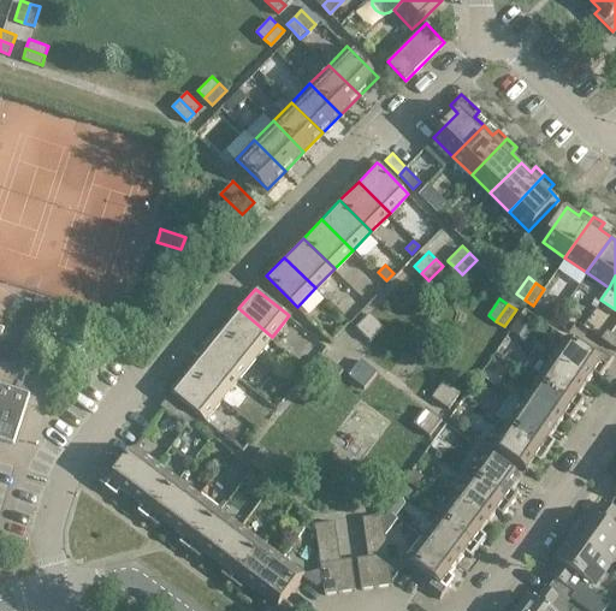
[(272,337),(238,308),(221,330),(255,357),(272,337)]
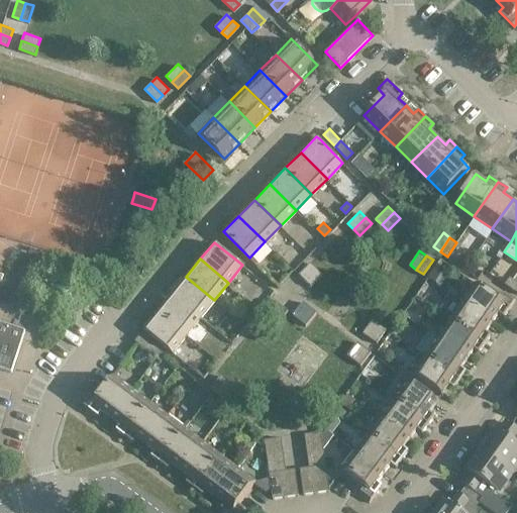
[(316,268),(310,262),(298,274),(304,280),(316,268)]
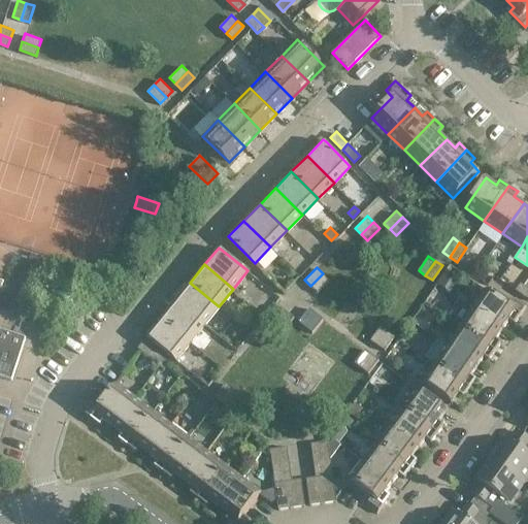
[(329,280),(323,273),(310,286),(317,292),(329,280)]
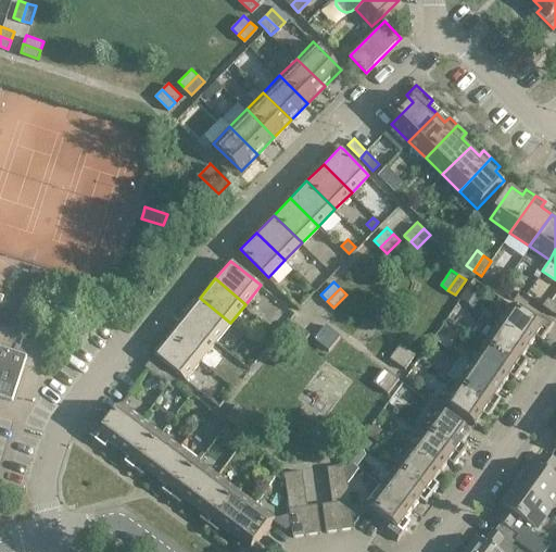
[(555,302),(548,297),(543,304),(555,313),(555,302)]
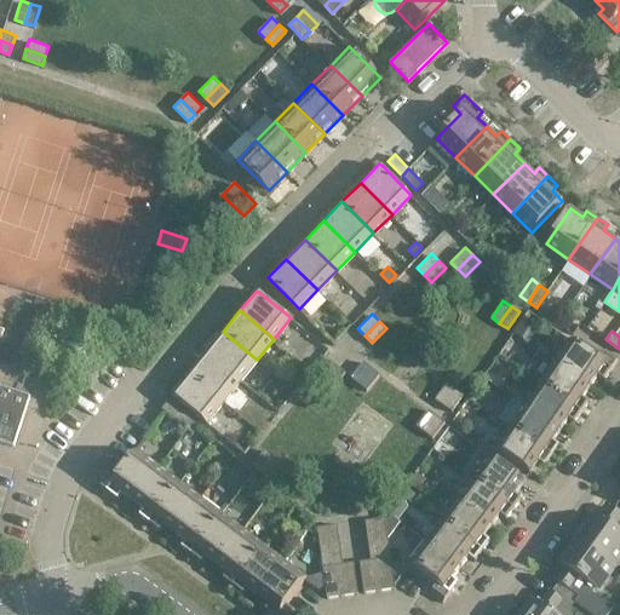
[(257,360),(223,332),(206,352),(241,380),(257,360)]
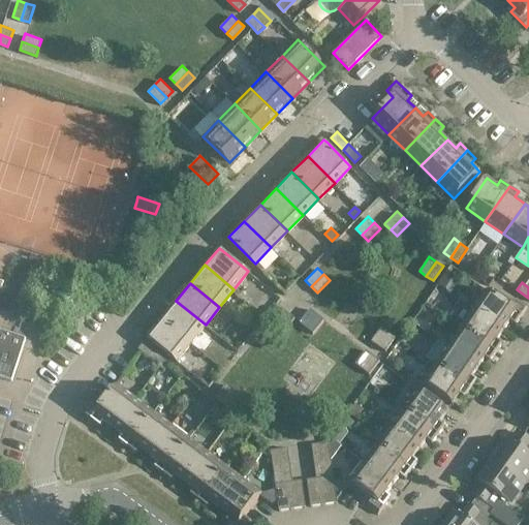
[(510,305),(486,287),(472,307),(503,329),(510,319),(515,322),(527,305),(516,297),(510,305)]
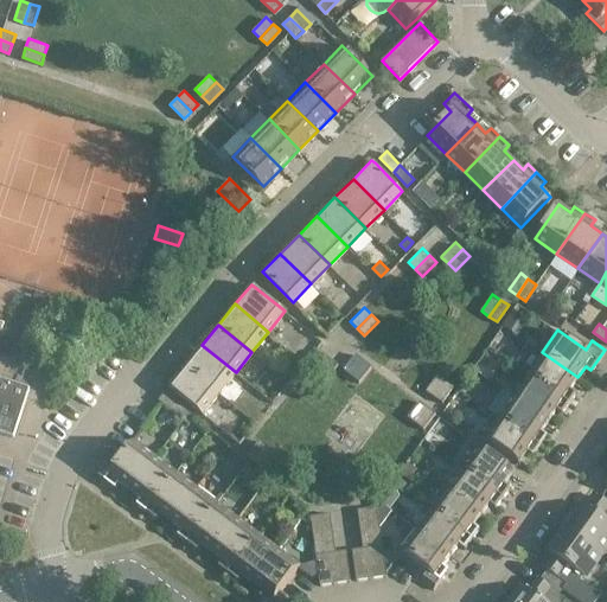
[(236,372),(202,345),(186,365),(219,392),(236,372)]
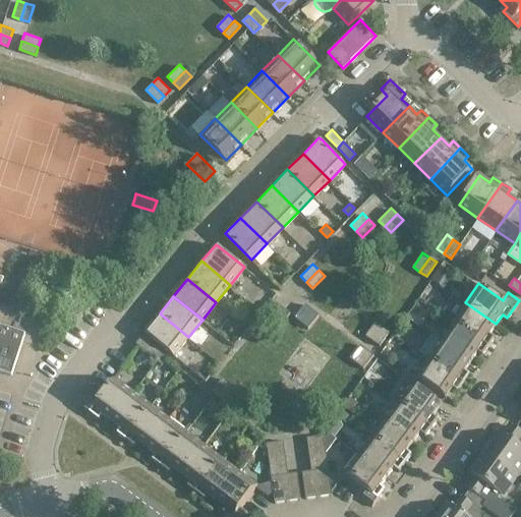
[(445,314),(453,321),(488,345),(495,337),(489,333),(496,324),(465,302),(457,296),(445,314)]
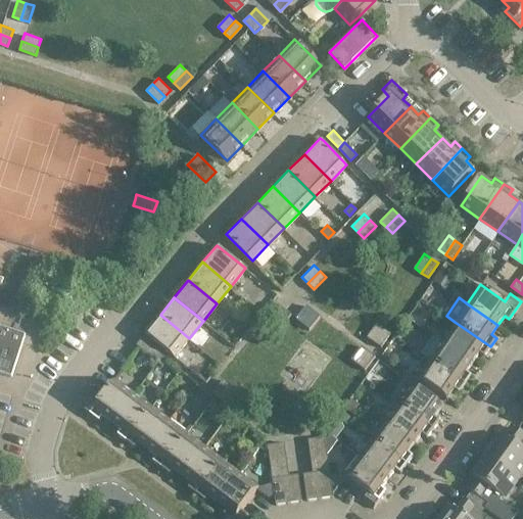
[(278,302),(267,316),(274,321),(285,308),(278,302)]
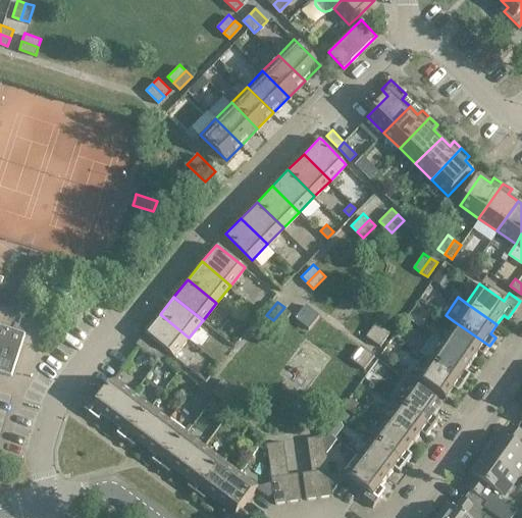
[(319,314),(306,304),(301,310),(314,321),(319,314)]
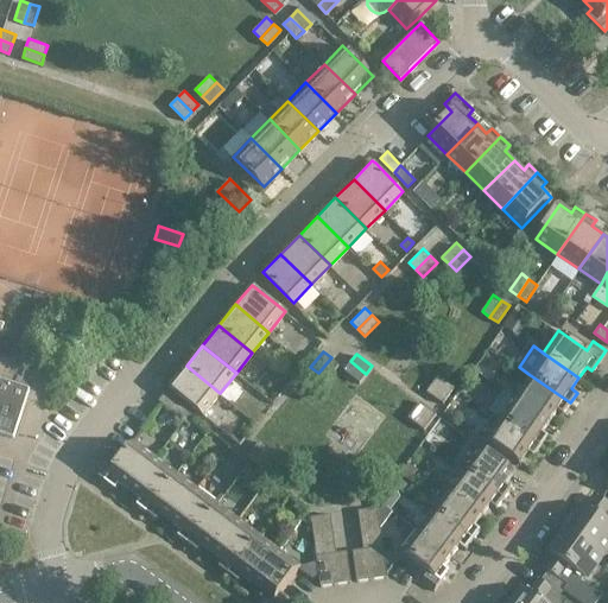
[(331,357),(318,373),(327,380),(339,365),(331,357)]
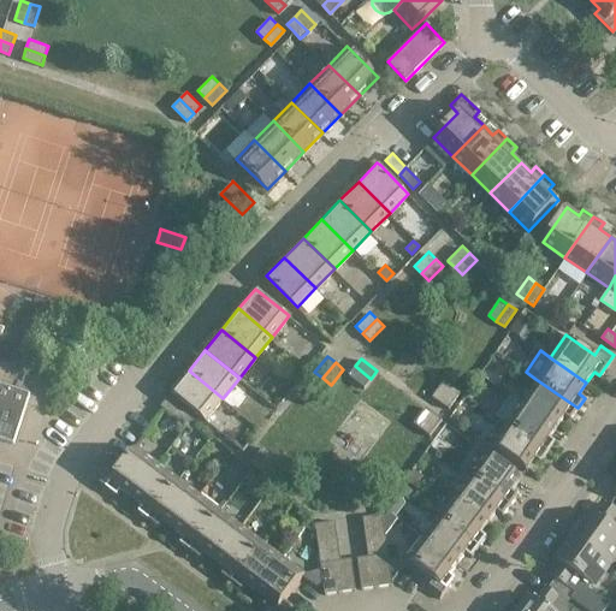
[(349,374),(365,386),(371,379),(355,366),(349,374)]
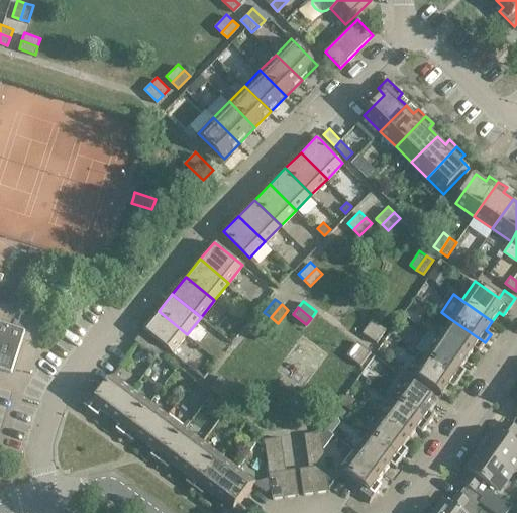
[(187,334),(159,311),(144,328),(173,351),(187,334)]
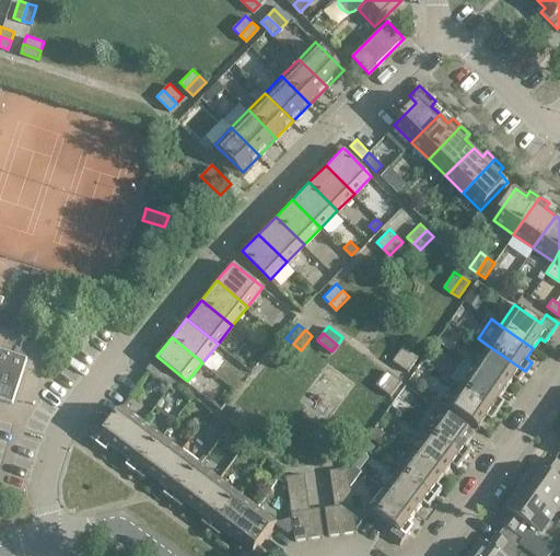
[(404,345),(398,352),(413,363),(419,356),(405,346),(404,345)]
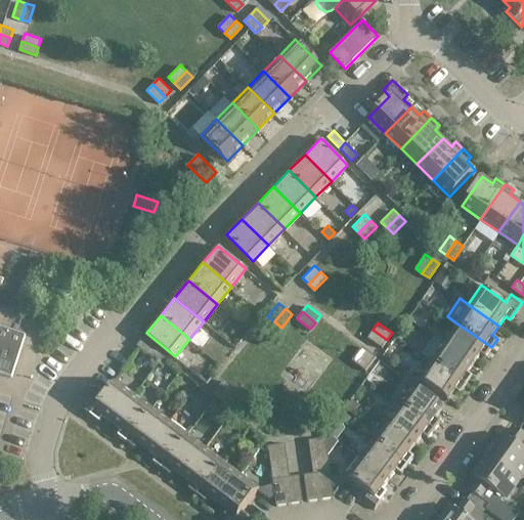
[(491,347),(455,322),(443,341),(474,362),(480,352),(485,356),(491,347)]
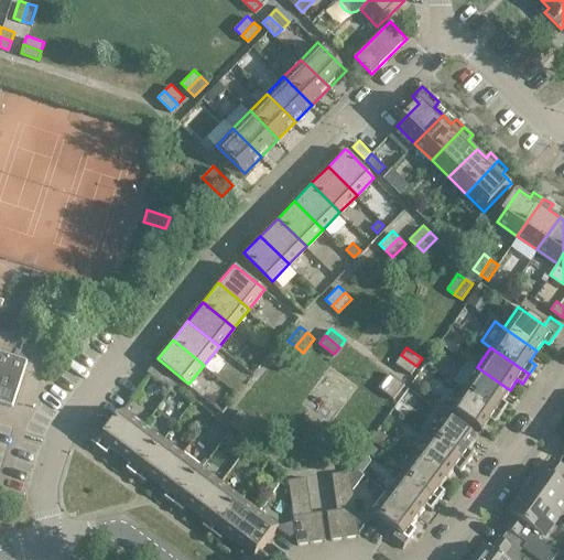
[(0,402),(14,408),(28,366),(29,366),(29,365),(29,364),(29,362),(0,352),(0,402)]
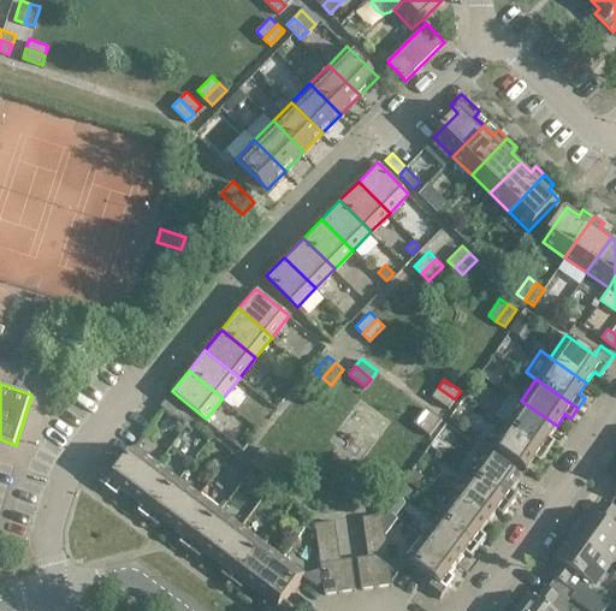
[(455,399),(438,387),(432,396),(449,408),(455,399)]
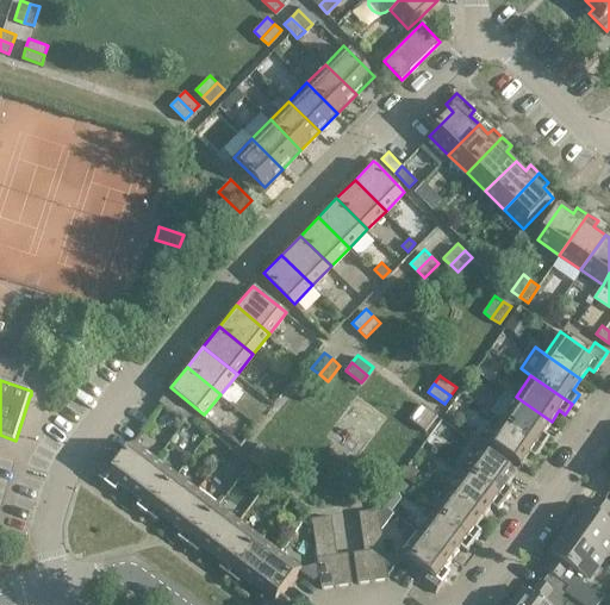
[(159,401),(174,413),(181,406),(166,393),(159,401)]
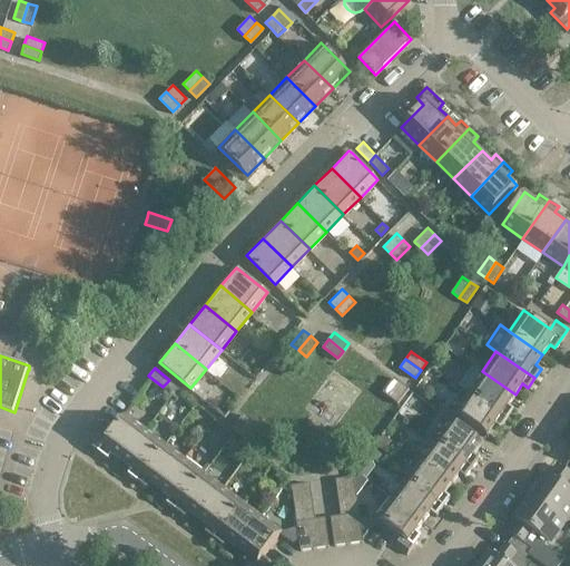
[(516,394),(482,371),(468,391),(507,418),(513,408),(508,405),(516,394)]
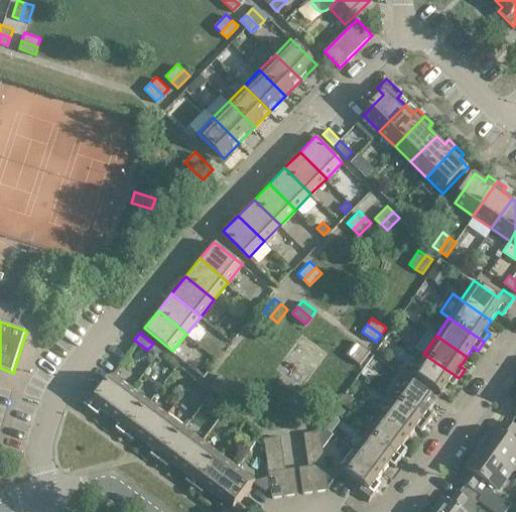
[(357,340),(356,341),(347,354),(353,359),(363,345),(357,340)]
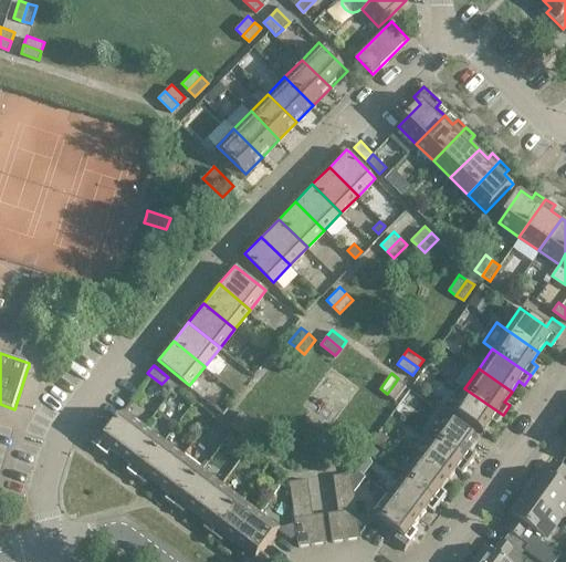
[(182,388),(168,377),(161,384),(176,396),(182,388)]
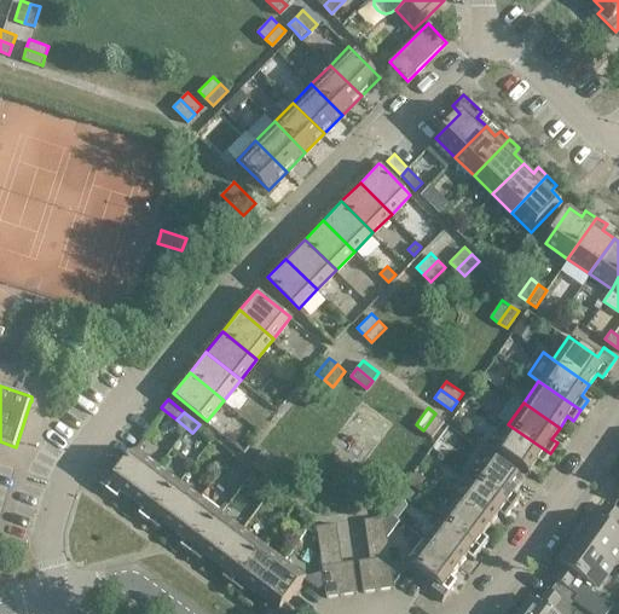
[(435,413),(423,430),(432,436),(438,428),(444,420),(435,413)]
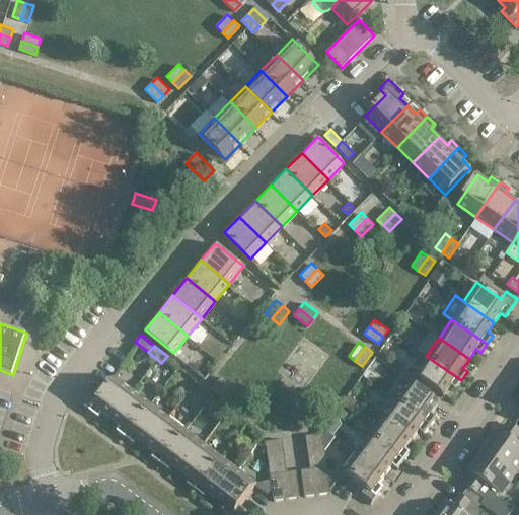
[(461,380),(426,356),(414,374),(443,395),(450,385),(455,388),(461,380)]
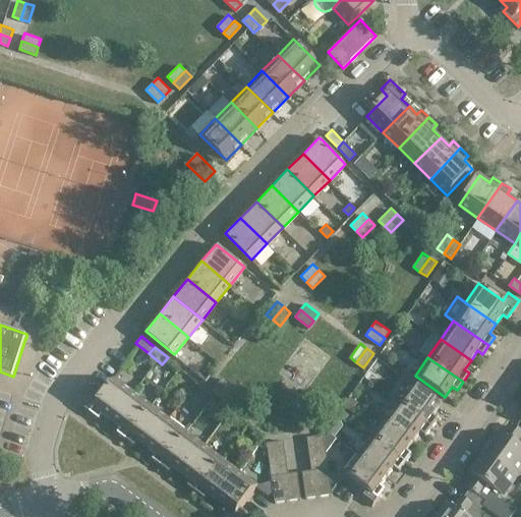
[(82,405),(98,417),(99,418),(103,413),(112,420),(133,390),(115,377),(98,400),(91,395),(82,405)]
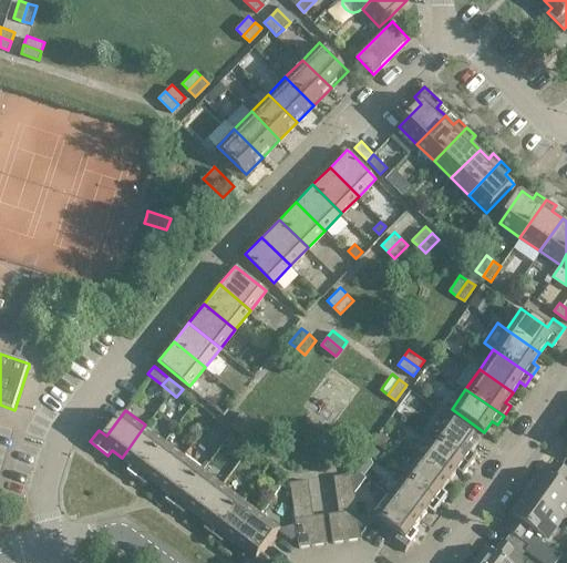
[(230,426),(238,431),(249,416),(241,410),(230,426)]
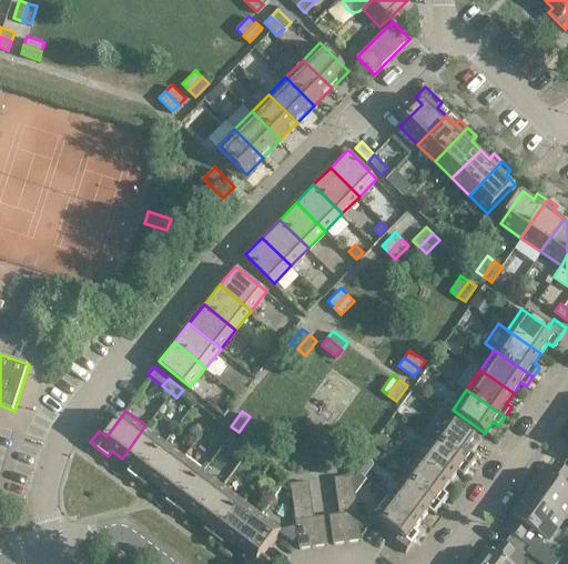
[(257,422),(250,416),(239,432),(246,437),(247,436),(257,422)]
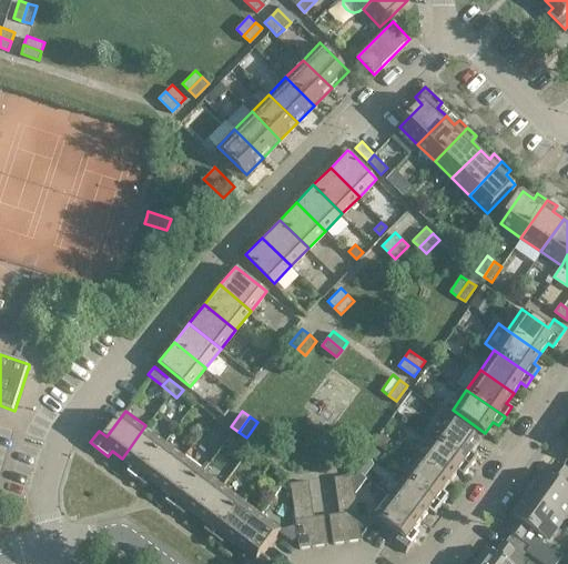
[(448,418),(433,436),(469,465),(477,455),(472,452),(479,441),(448,418)]
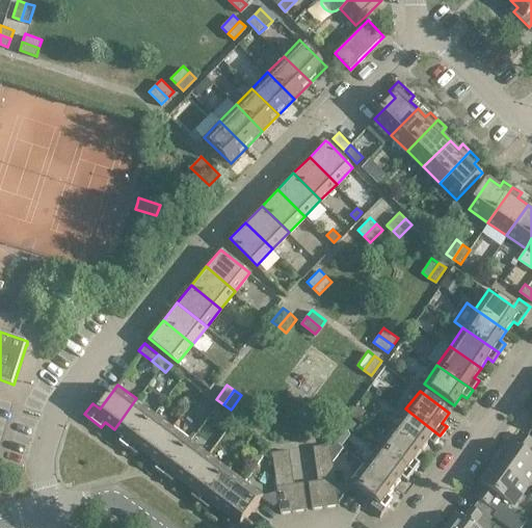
[(155,412),(136,398),(114,429),(124,437),(120,441),(129,448),(155,412)]
